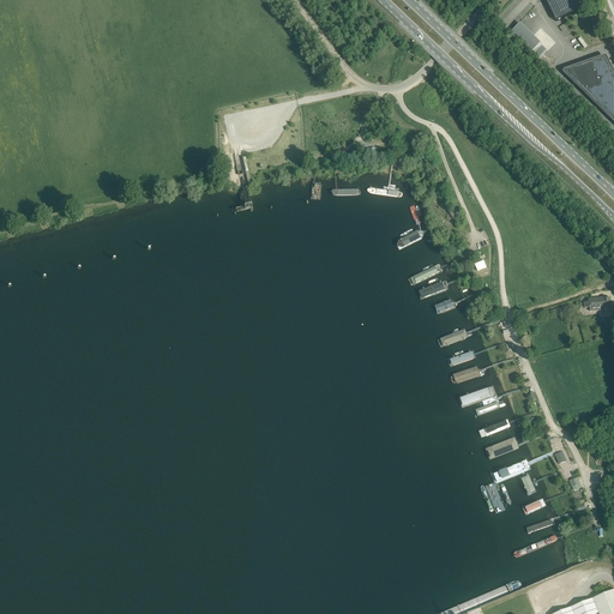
[(545,0),(557,22),(579,11),(573,0),(545,0)]
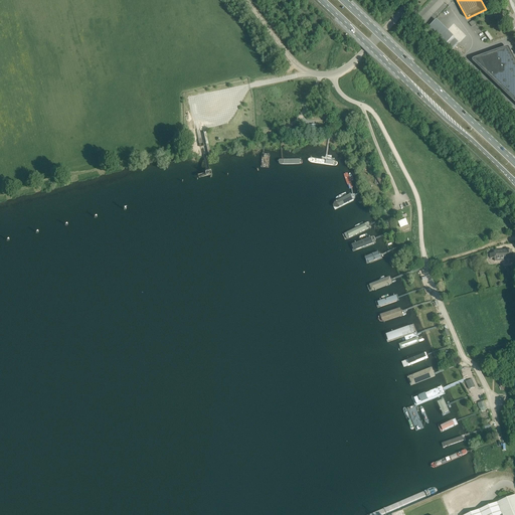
[(453,37),(436,20),(427,28),(445,45),(453,37)]
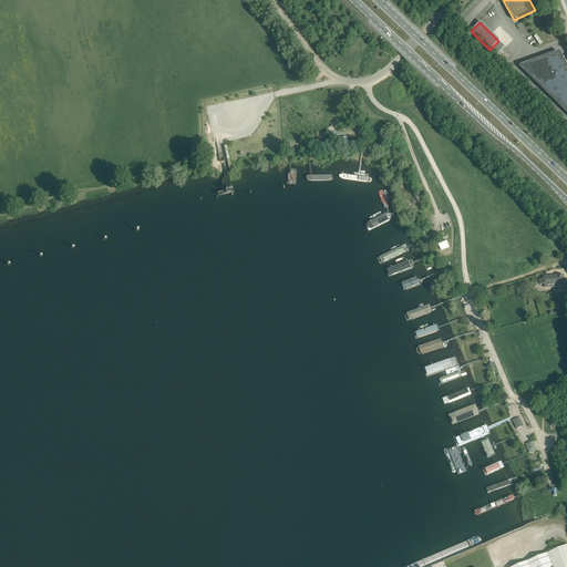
[(505,47),(501,43),(493,51),(496,54),(505,47)]
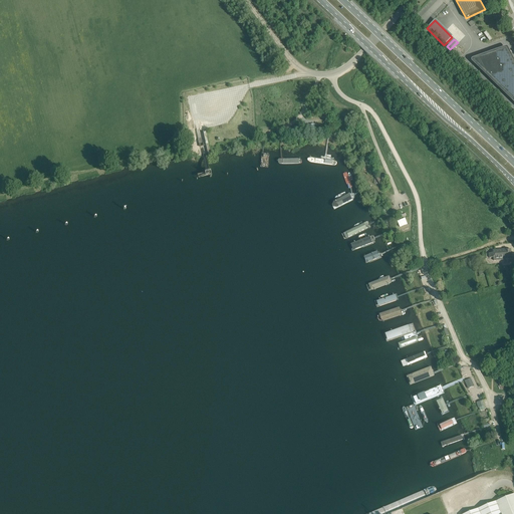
[(513,63),(506,48),(497,58),(473,60),(513,100),(513,63)]
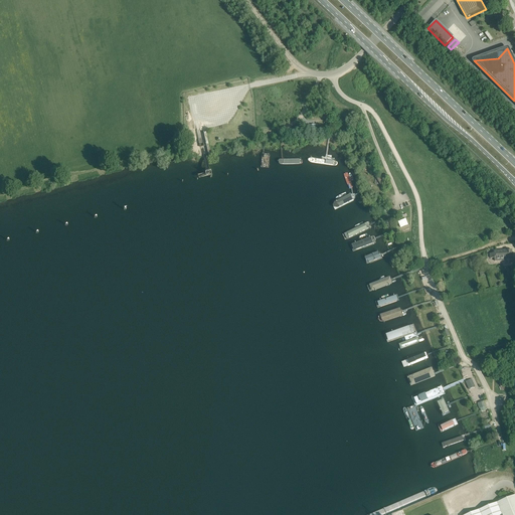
[(340,162),(310,158),(309,166),(339,171),(340,162)]
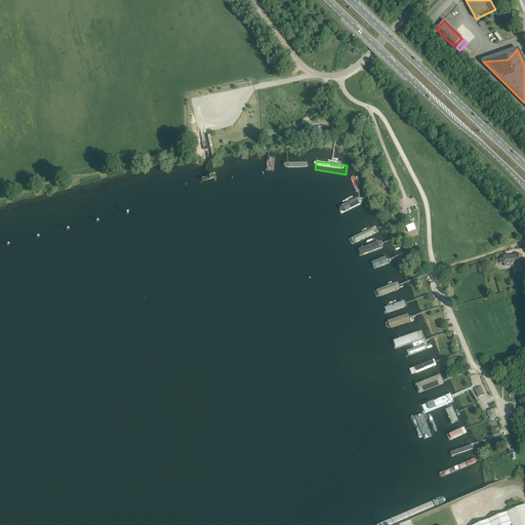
[(360,204),(357,198),(344,205),(340,207),(339,210),(341,212),(345,212),(360,204)]
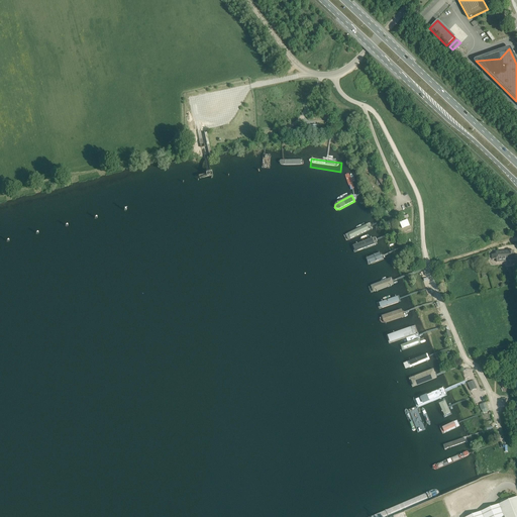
[(372,229),(369,223),(348,233),(351,239),(372,229)]
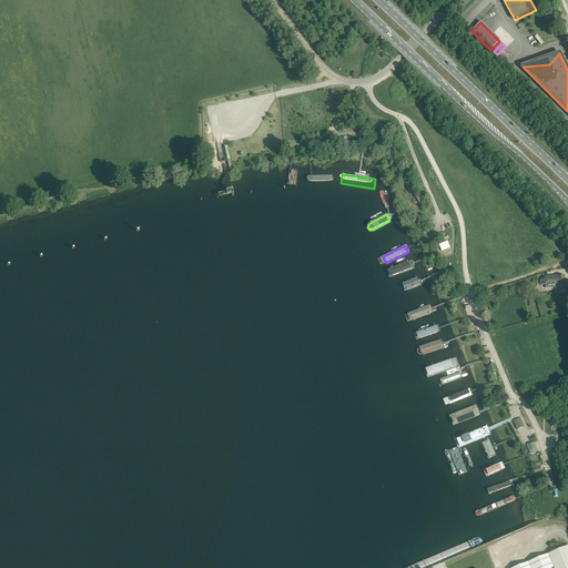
[(405,266),(384,271),(387,280),(408,273),(405,266)]
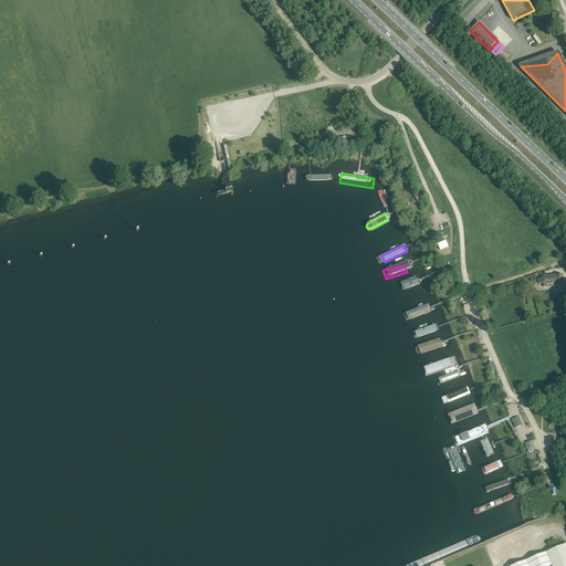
[(543,279),(538,279),(540,284),(544,284),(544,287),(564,285),(563,274),(543,276),(543,279)]
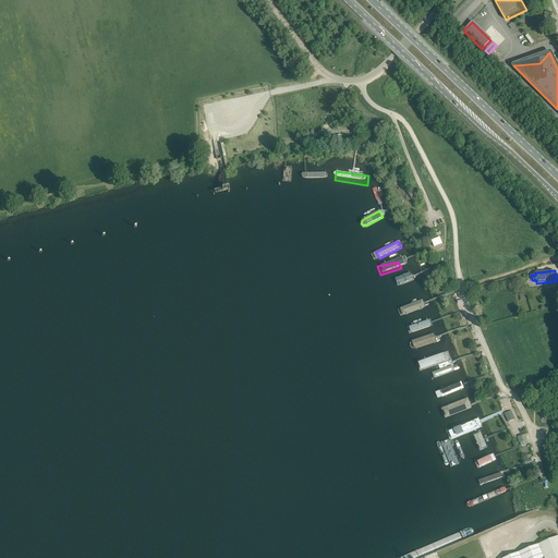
[(410,274),(396,279),(399,287),(413,281),(410,274)]
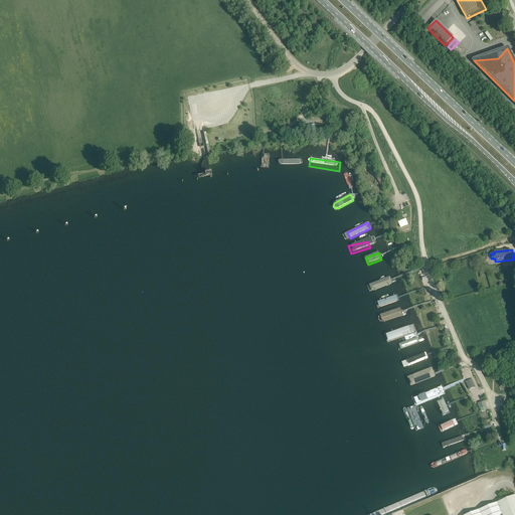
[(392,283),(390,277),(369,285),(371,291),(392,283)]
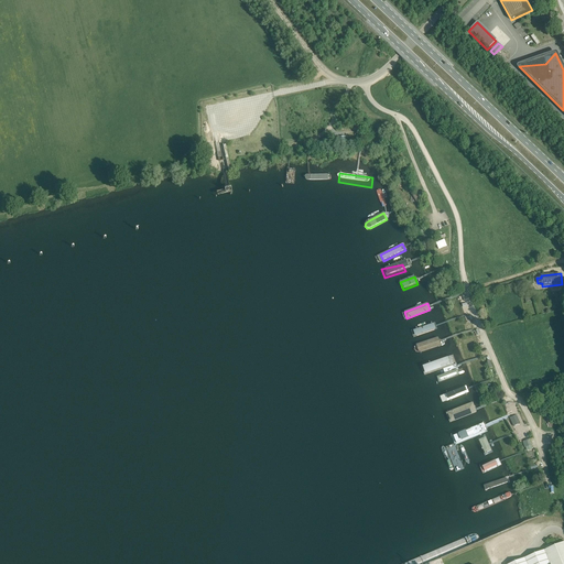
[(436,329),(434,324),(413,331),(415,336),(436,329)]
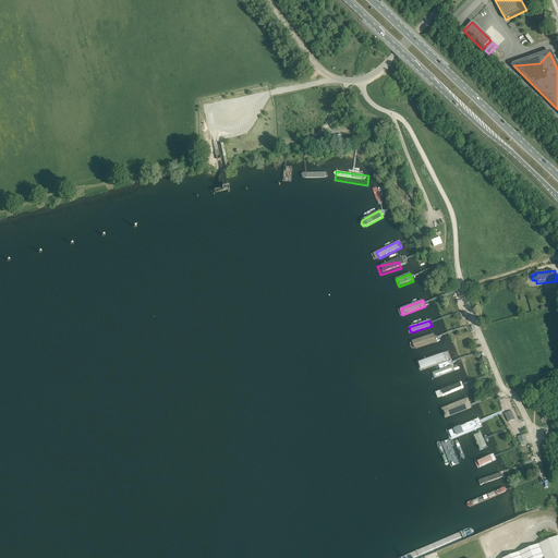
[(436,342),(434,334),(412,341),(414,349),(436,342)]
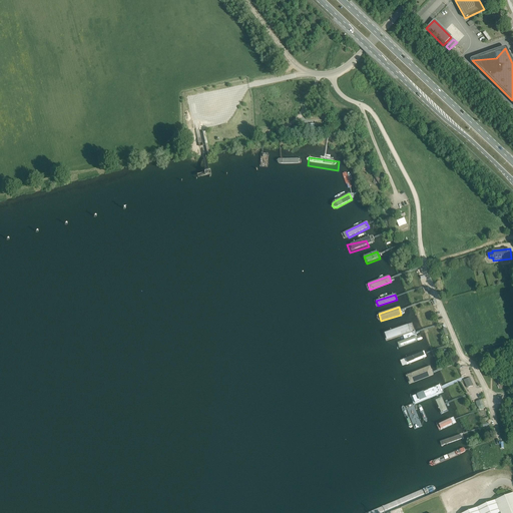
[(413,332),(411,325),(385,333),(387,341),(413,332)]
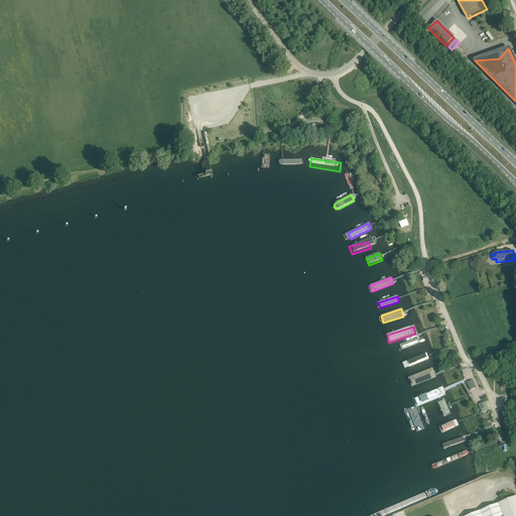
[(428,358),(426,354),(408,361),(410,366),(428,358)]
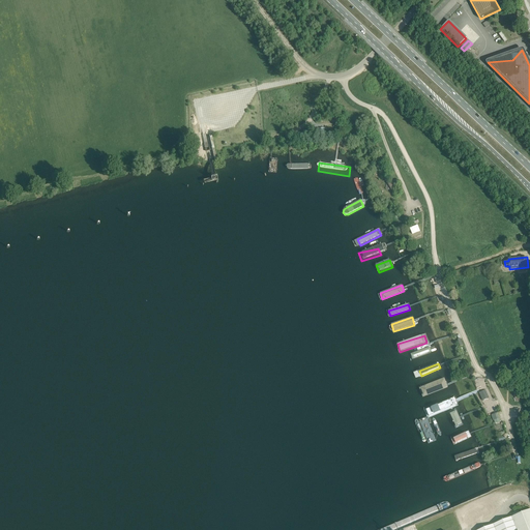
[(444,378),(419,388),(422,398),(448,387),(444,378)]
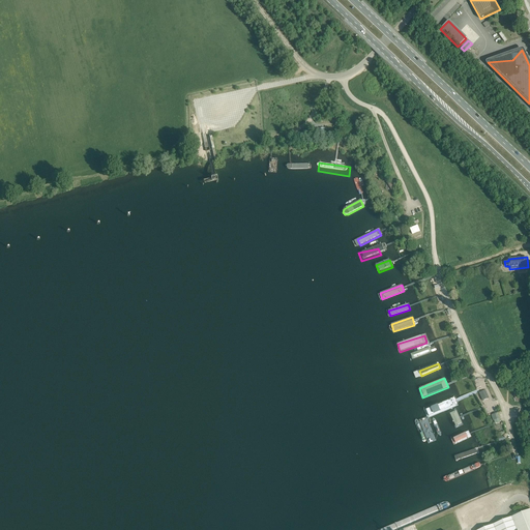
[(482,401),(490,398),(486,390),(479,393),(482,401)]
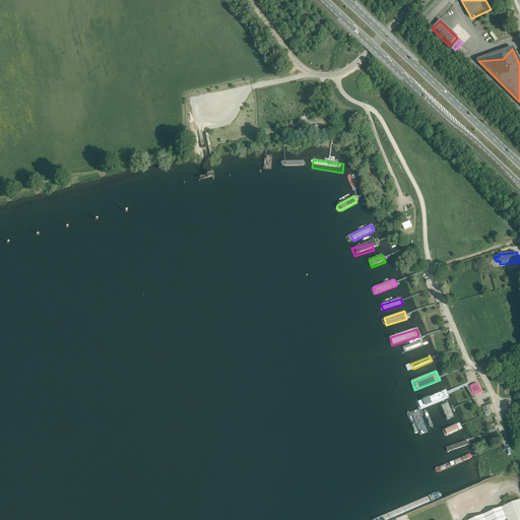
[(445,391),(418,401),(420,408),(447,398),(445,391)]
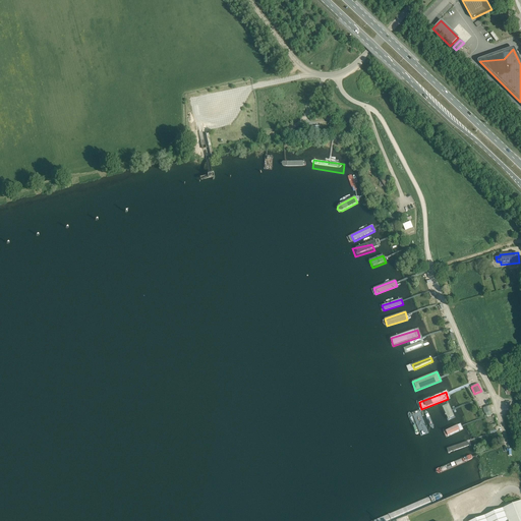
[(449,403),(443,406),(448,418),(454,416),(449,403)]
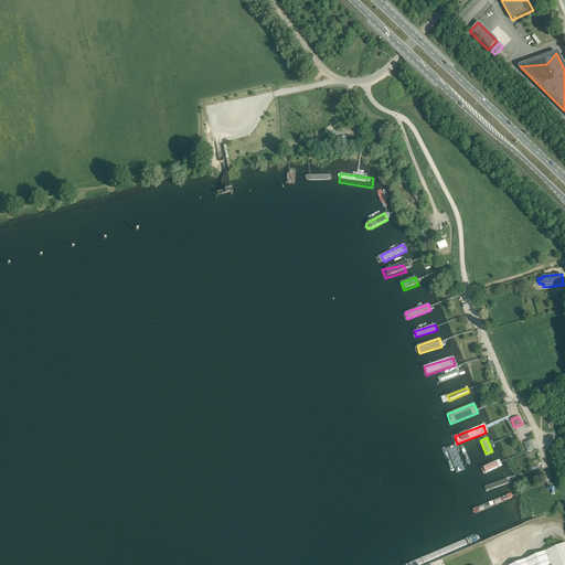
[(486,472),(499,467),(497,461),(483,467),(486,472)]
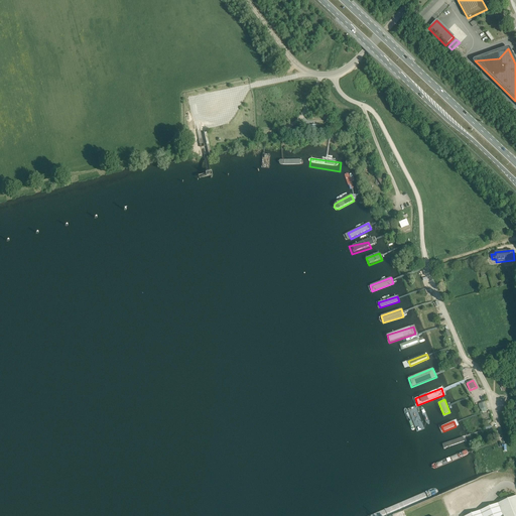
[(464,439),(463,436),(447,442),(449,446),(464,439)]
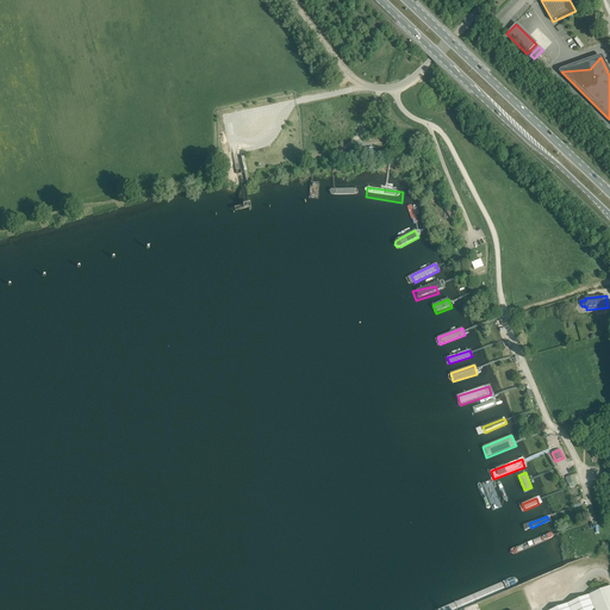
[(554,537),(552,533),(515,546),(516,549),(554,537)]
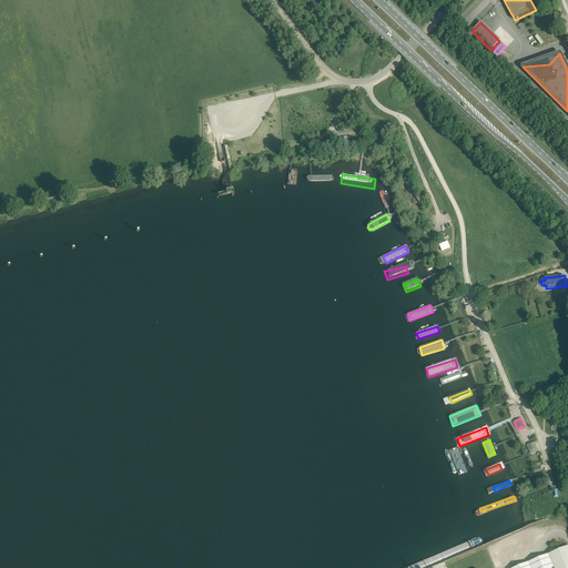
[(567,567),(567,546),(514,567),(567,567)]
